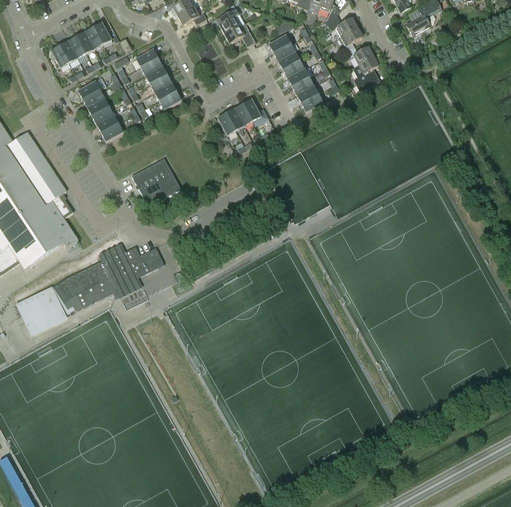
[(177,14),(192,6),(189,0),(180,0),(172,5),(170,6),(170,9),(173,14),(175,14),(177,14)]
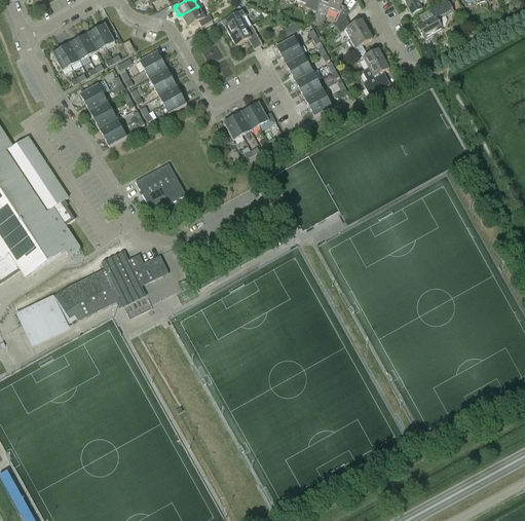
[(312,0),(310,6),(316,8),(317,4),(328,7),(330,0),(312,0)]
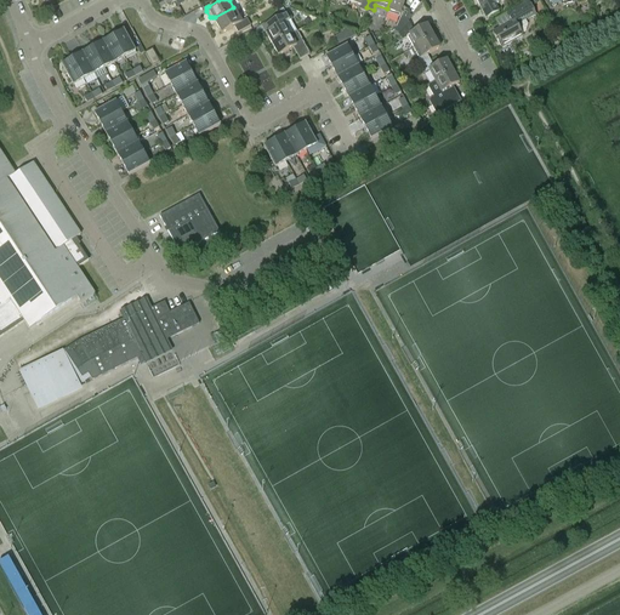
[(390,0),(387,9),(398,13),(394,26),(390,28),(393,35),(400,33),(399,29),(409,18),(407,15),(410,7),(403,4),(404,0),(390,0)]
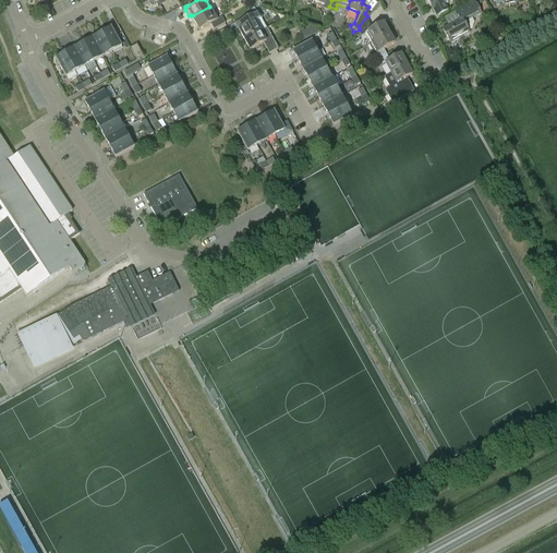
[(430,0),(436,12),(448,5),(445,0),(430,0)]
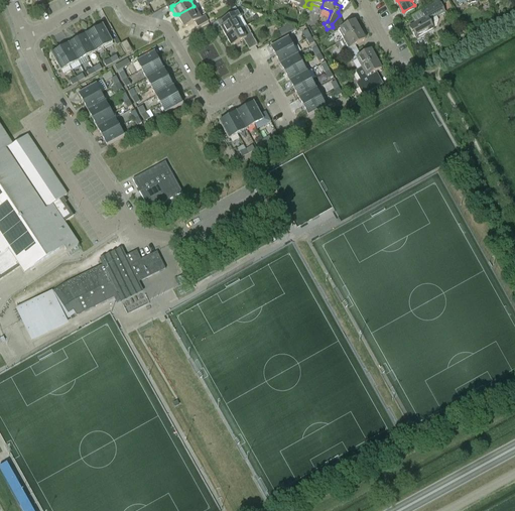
[(413,19),(408,22),(415,35),(434,25),(428,16),(451,4),(448,0),(432,0),(410,12),(413,19)]
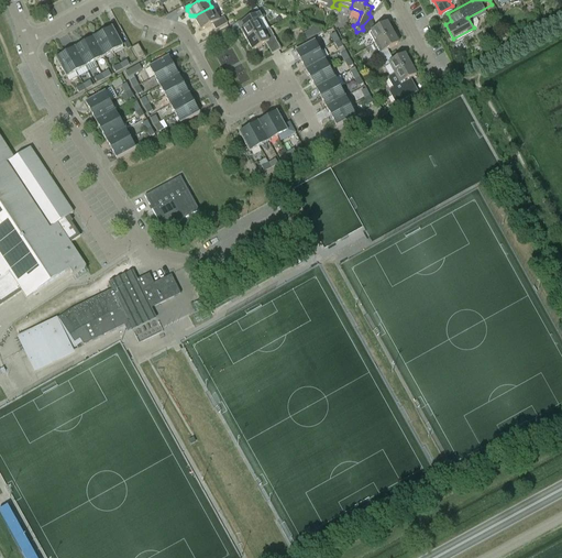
[(211,7),(195,15),(200,25),(211,20),(215,25),(227,19),(223,12),(219,15),(213,6),(211,7)]
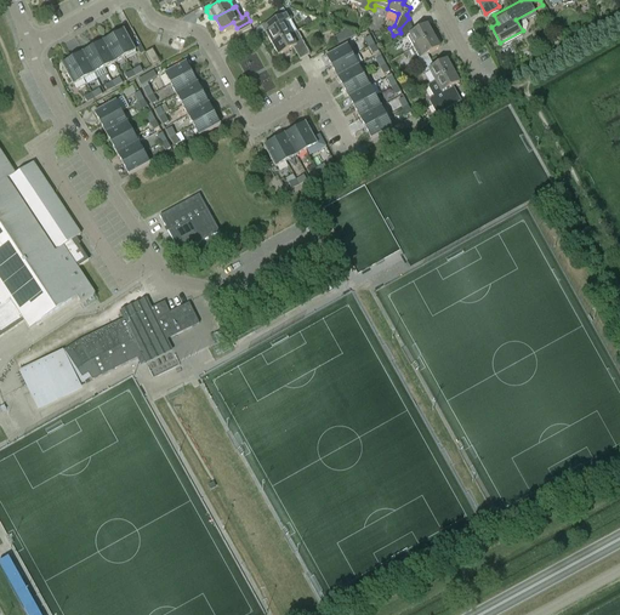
[(290,29),(284,18),(291,15),(288,9),(274,15),(278,22),(266,28),(272,40),(290,29)]
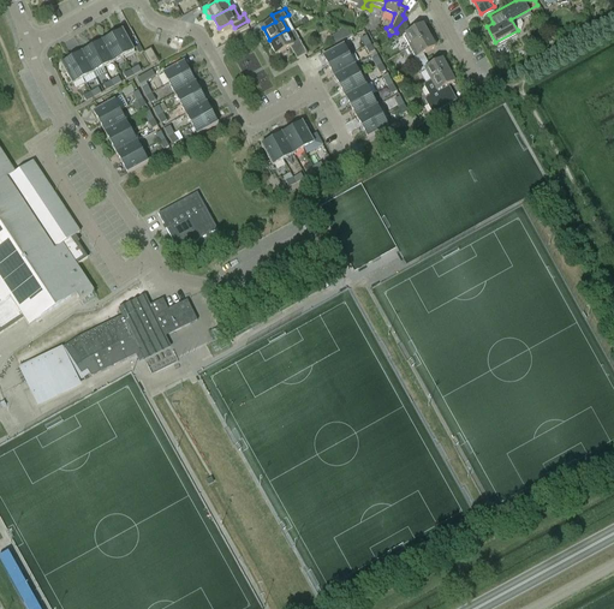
[(410,28),(405,18),(395,29),(397,33),(398,35),(403,31),(409,42),(428,31),(422,21),(410,28)]
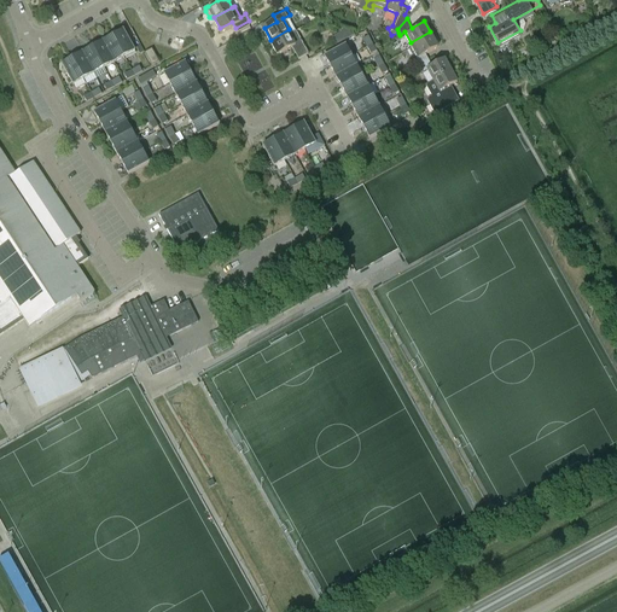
[(343,23),(338,29),(342,35),(354,30),(353,27),(343,23)]
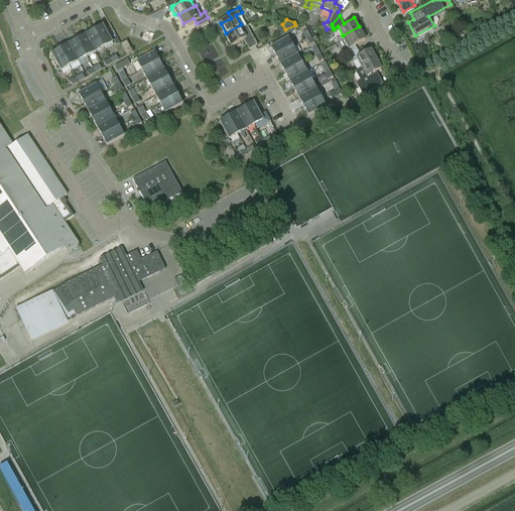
[(103,21),(94,26),(104,43),(113,38),(103,21)]
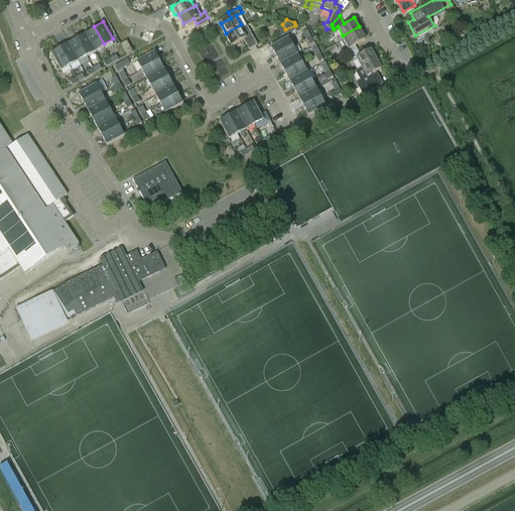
[(241,24),(226,33),(231,42),(243,36),(248,45),(257,41),(246,21),(241,24)]
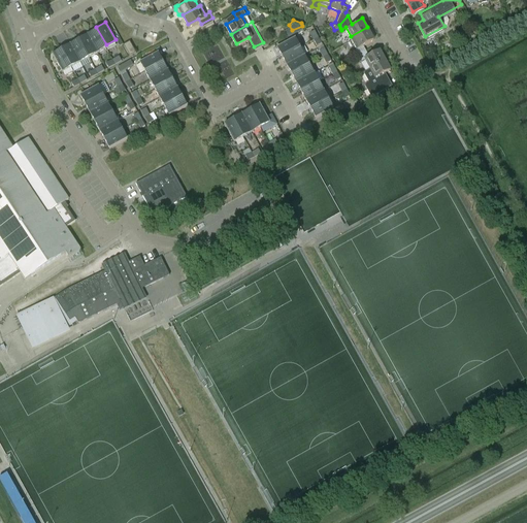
[(106,44),(96,27),(88,31),(97,50),(106,44)]
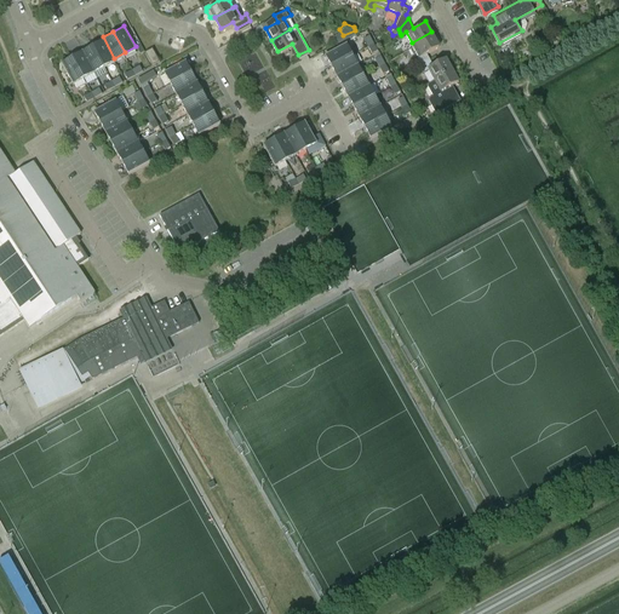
[(431,32),(412,42),(418,53),(413,57),(417,63),(429,56),(425,50),(439,42),(437,41),(439,40),(440,39),(436,32),(434,32),(433,32),(431,32)]
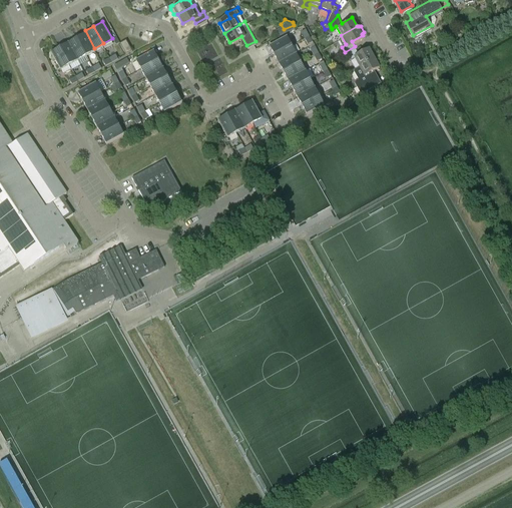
[(94,48),(85,30),(76,35),(86,52),(94,48)]
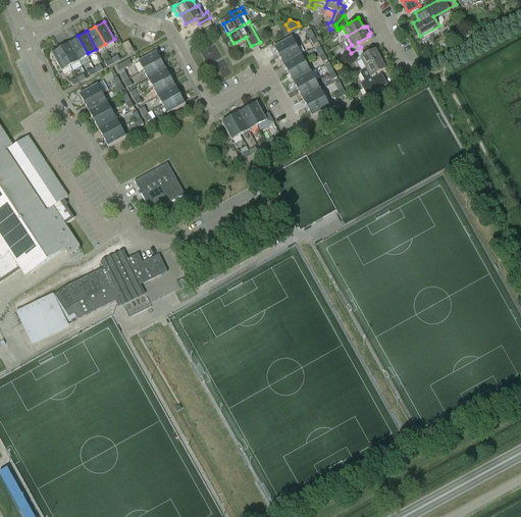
[(314,33),(309,36),(312,42),(317,40),(314,33)]
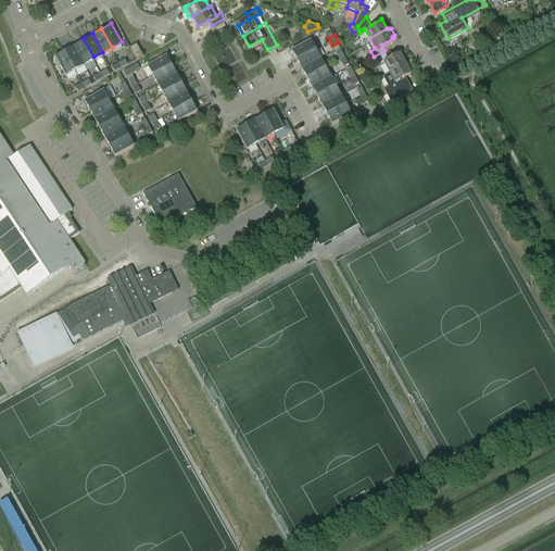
[(295,55),(315,46),(310,36),(291,47),(295,55)]
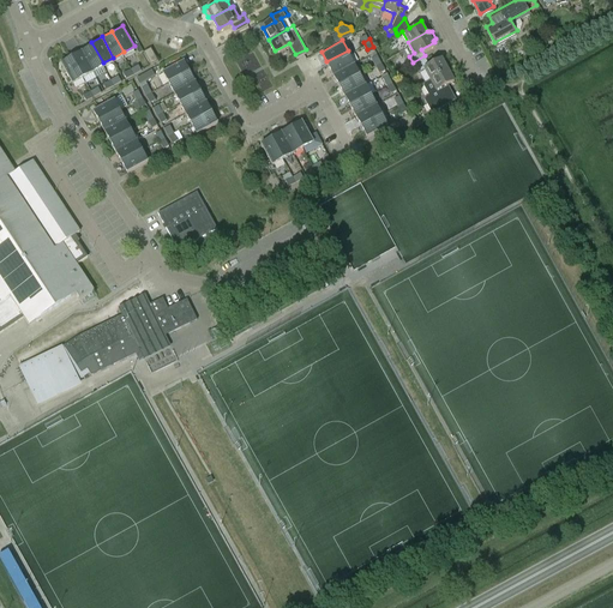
[(103,62),(91,42),(82,48),(92,68),(103,62)]
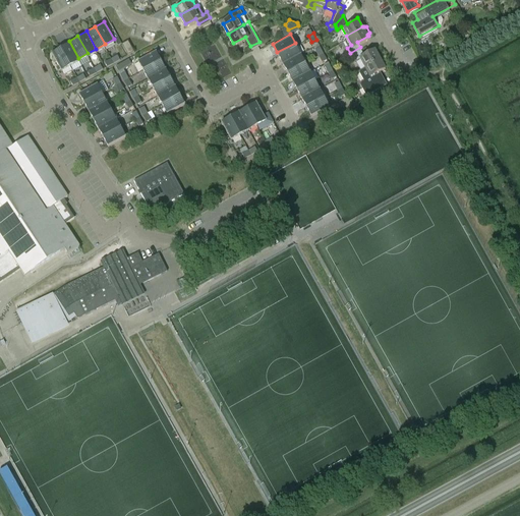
[(127,37),(121,41),(127,52),(133,48),(127,37)]
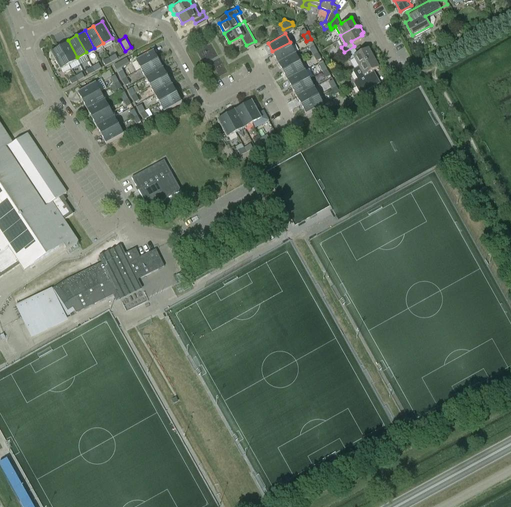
[(77,57),(68,40),(59,44),(69,62),(77,57)]
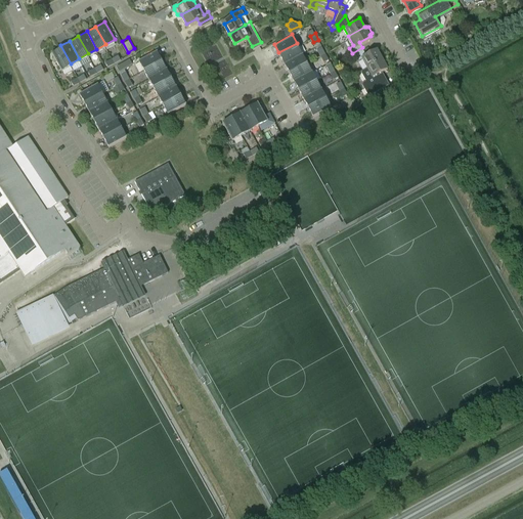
[(297,43),(278,52),(284,61),(302,51),(297,43)]
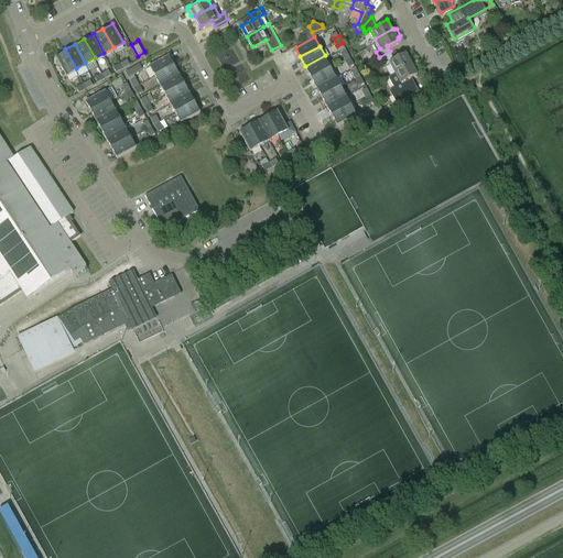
[(344,56),(349,54),(345,47),(340,50),(344,56)]
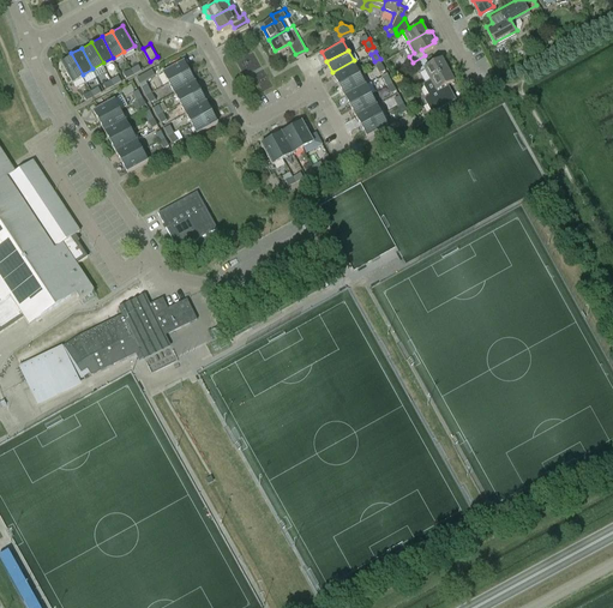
[(83,74),(71,53),(60,59),(72,79),(83,74)]
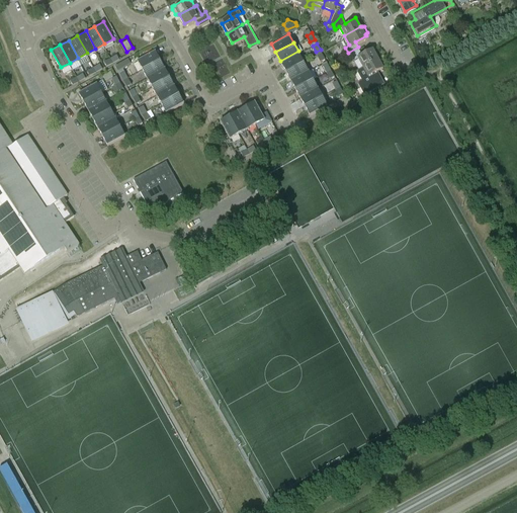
[(361,53),(358,47),(348,53),(351,58),(357,55),(362,64),(377,56),(372,47),(361,53)]
